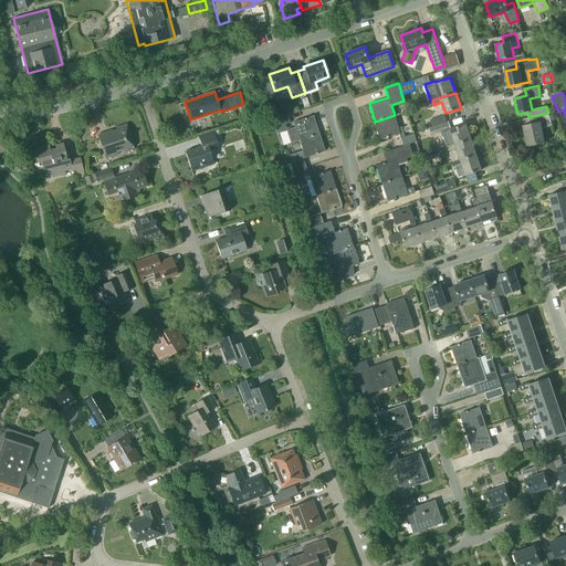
[(551,125),(548,113),(528,117),(530,124),(523,125),(527,147),(544,143),(542,128),(551,125)]
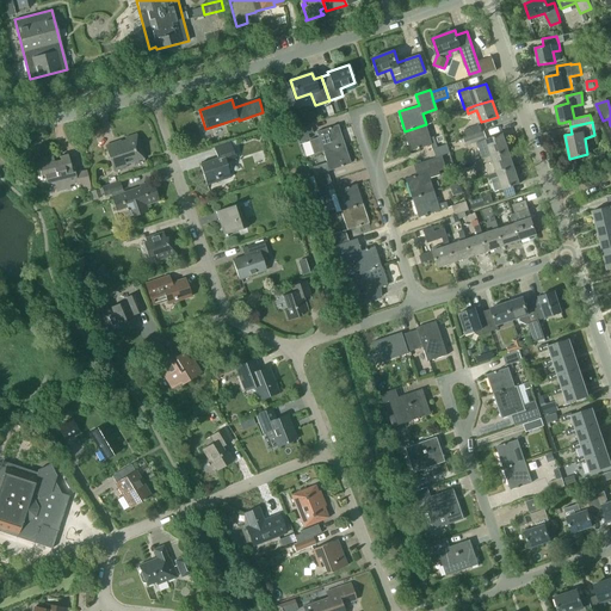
[(297,128),(300,136),(313,133),(310,124),(297,128)]
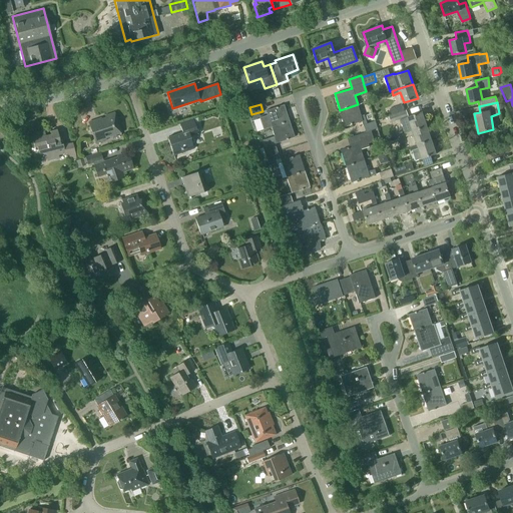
[(271,127),(289,121),(284,104),(266,110),(271,127)]
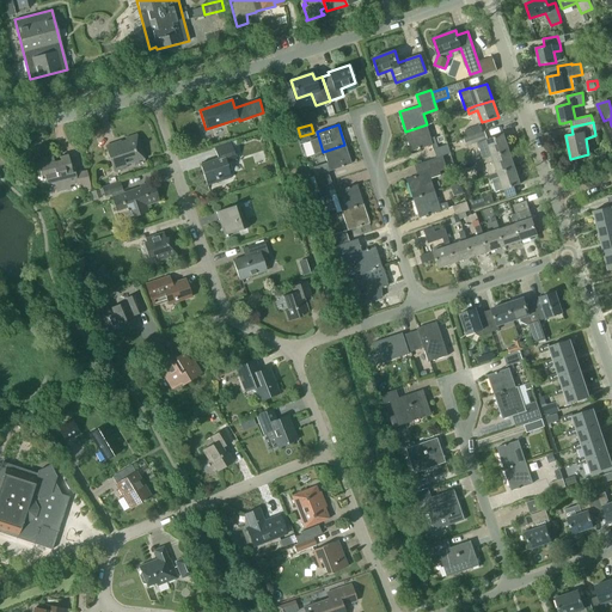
[(427,124),(405,132),(411,151),(433,145),(436,158),(444,155),(451,153),(448,145),(439,147),(435,136),(432,138),(427,124)]
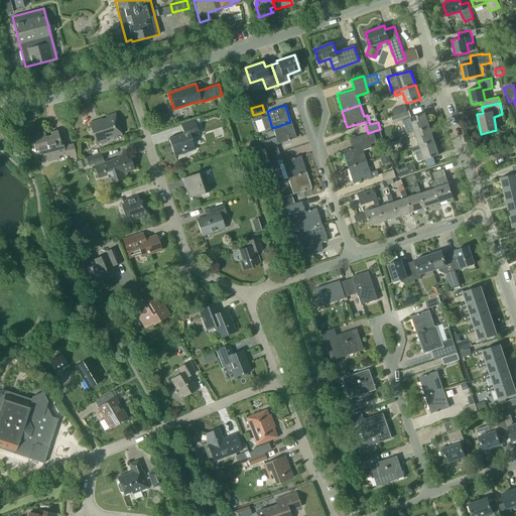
[(392,109),(394,115),(406,111),(404,105),(392,109)]
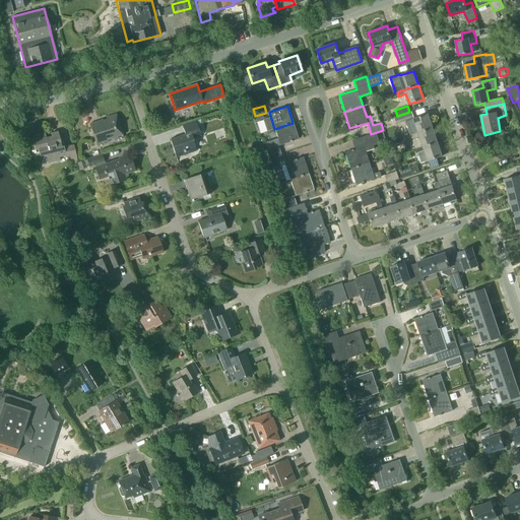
[(411,111),(409,112),(397,116),(394,117),(396,124),(414,118),(411,111)]
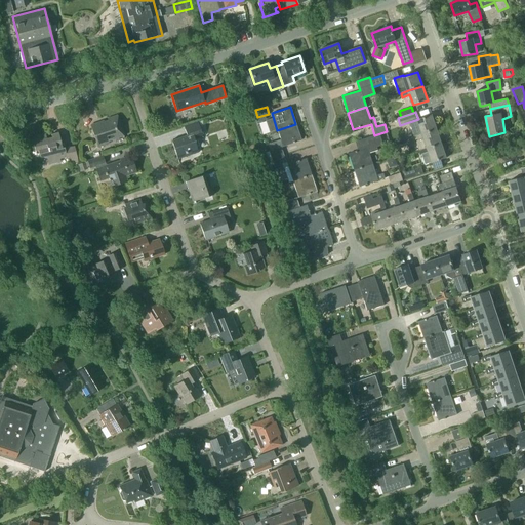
[(118,138),(124,136),(117,115),(107,118),(107,120),(90,125),(97,147),(109,144),(108,140),(115,138),(115,142),(119,140),(118,138)]
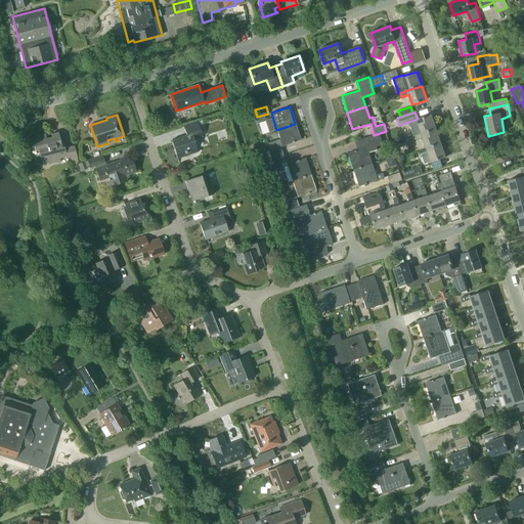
[(409,123),(410,127),(413,136),(436,129),(431,116),(409,123)]
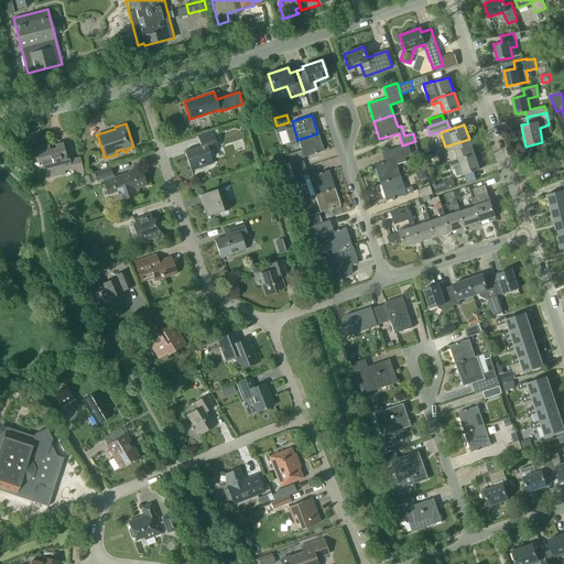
[(208,150),(218,148),(213,130),(197,136),(201,147),(184,152),(191,171),(213,164),(208,150)]
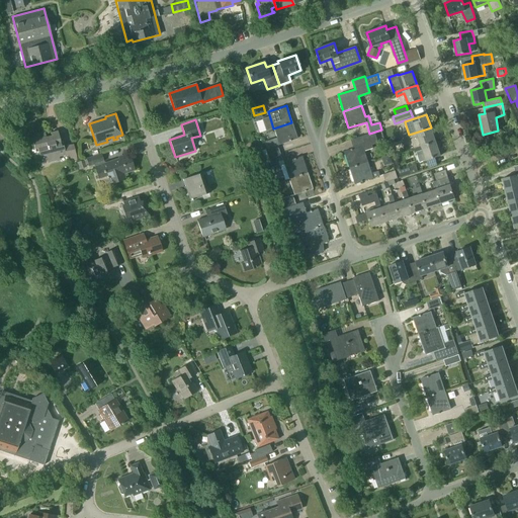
[(297,139),(291,122),(273,128),(276,138),(265,141),(267,148),(265,149),(268,158),(280,154),(277,145),(297,139)]
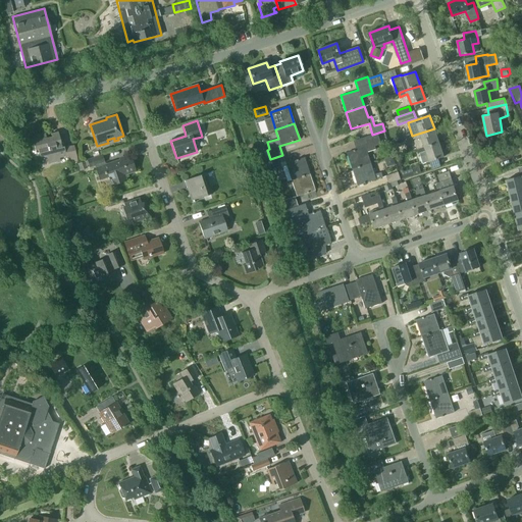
[(438,143),(434,128),(412,136),(414,140),(417,150),(438,143)]
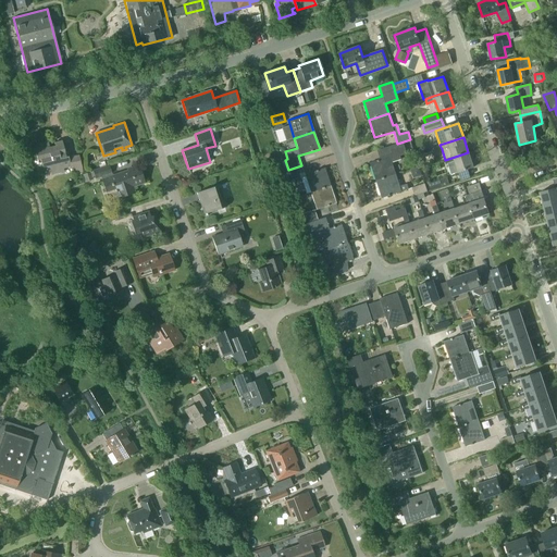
[(63,169),(71,166),(67,156),(65,157),(62,140),(54,143),(56,146),(49,147),(48,141),(34,145),(37,160),(40,159),(42,169),(51,166),(53,174),(64,172),(63,169)]
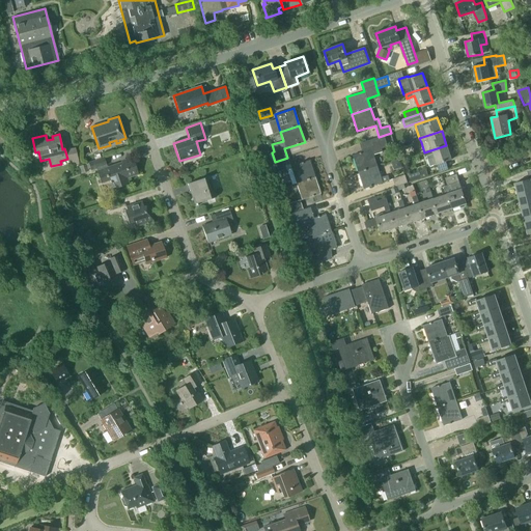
[(379,137),(360,143),(362,150),(361,152),(360,152),(353,156),(359,172),(378,166),(373,154),(383,151),(382,148),(388,146),(385,135),(379,137)]
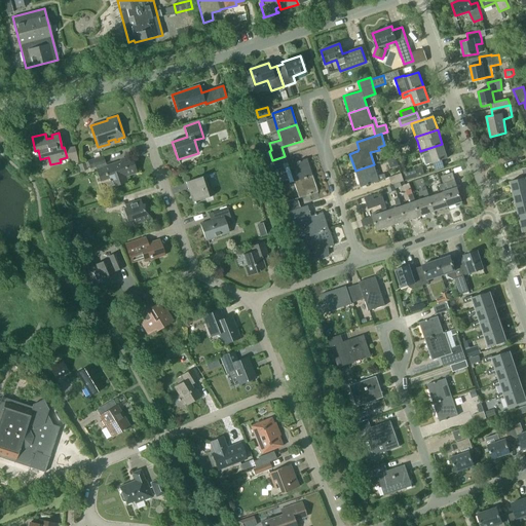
[(442,144),(420,151),(422,155),(423,154),(426,165),(447,158),(442,144)]
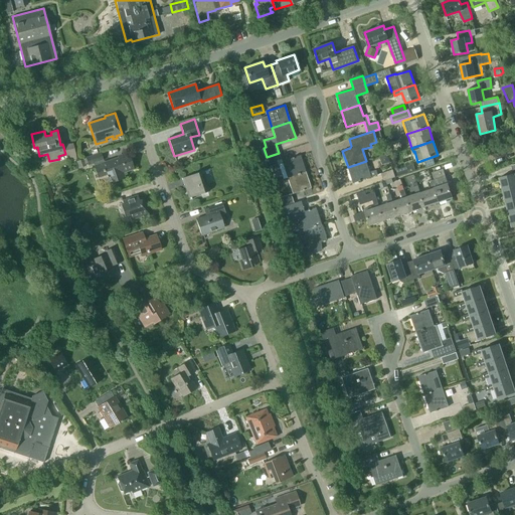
[(72,143),(63,145),(65,154),(68,153),(70,161),(76,159),(72,143)]
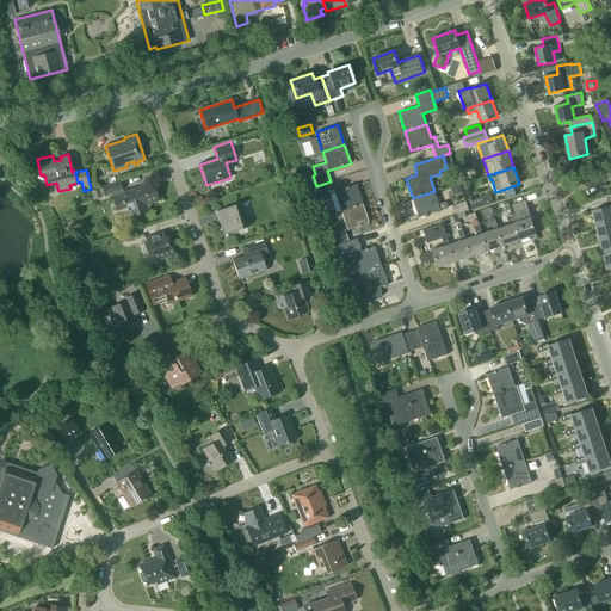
[(102,186),(105,196),(123,191),(119,180),(102,186)]
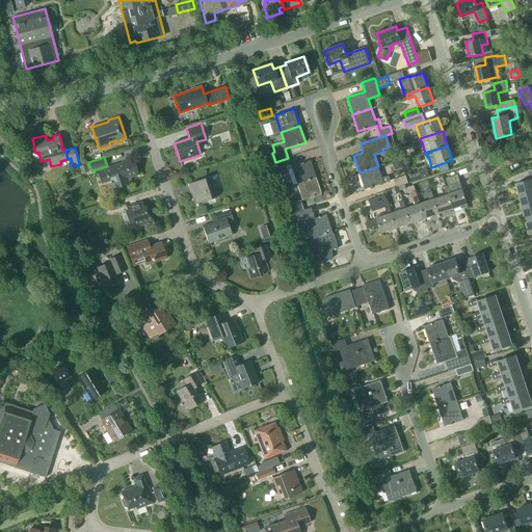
[(275,162),(277,168),(290,165),(288,158),(275,162)]
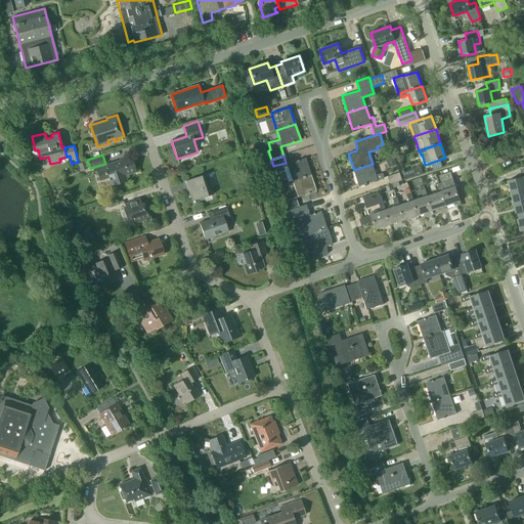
[(292,181),(310,174),(305,158),(287,164),(292,181)]
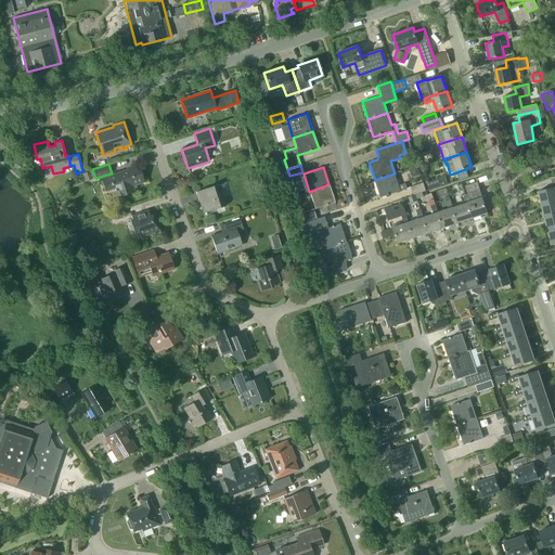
[(132,186),(144,183),(140,169),(129,173),(128,169),(101,179),(105,192),(118,188),(121,197),(134,193),(132,186)]
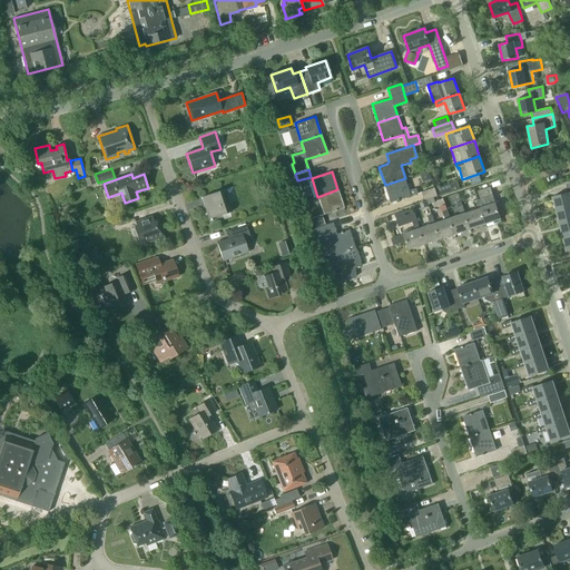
[(95,184),(92,176),(85,178),(88,186),(95,184)]
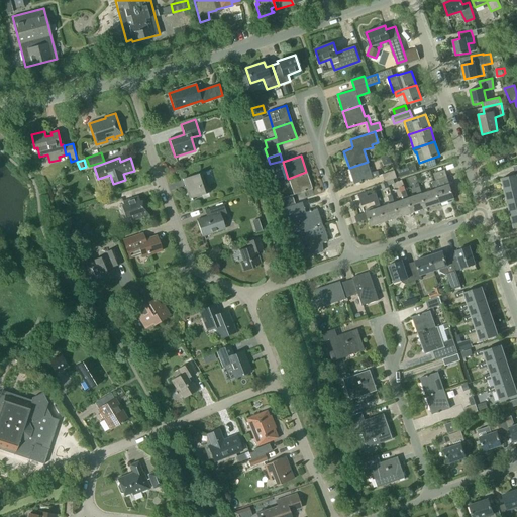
[(354,184),(373,178),(380,176),(378,171),(371,173),(368,162),(349,168),(354,184)]
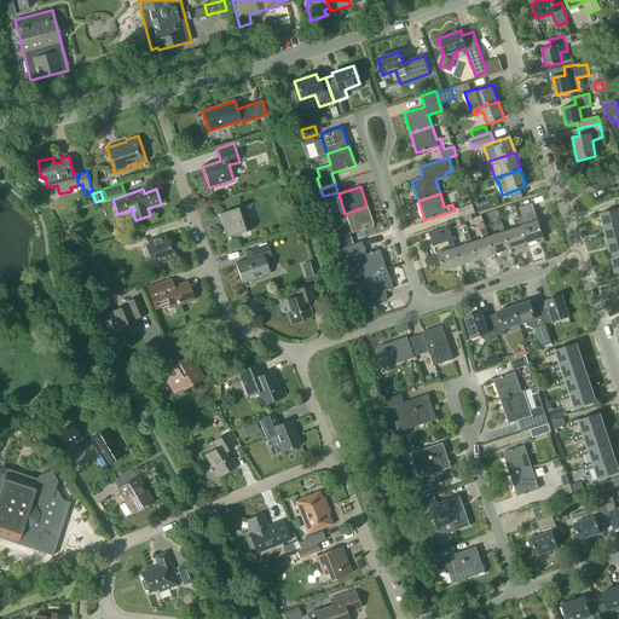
[(479,210),(499,204),(497,197),(476,204),(479,210)]
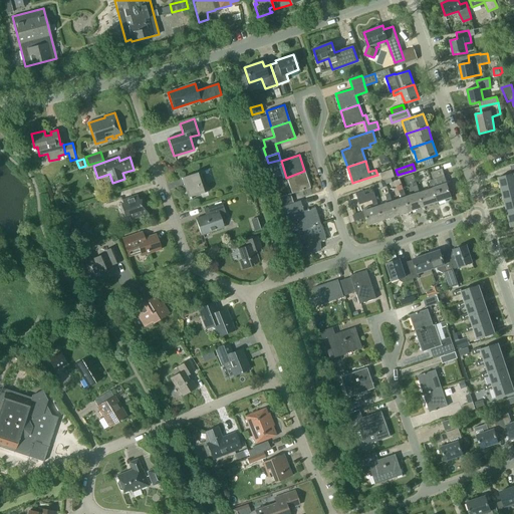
[(502,190),(513,186),(513,177),(513,176),(513,175),(513,164),(511,165),(513,174),(499,177),(502,190)]
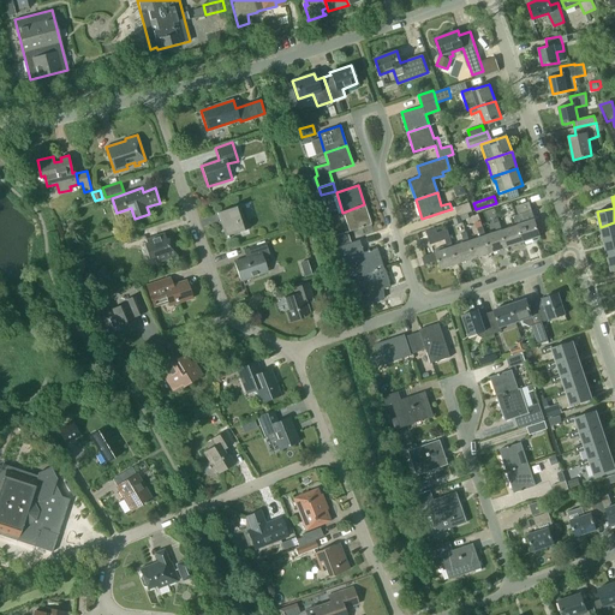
[(472,212),(470,202),(455,207),(458,216),(461,215),(467,213),(472,212)]
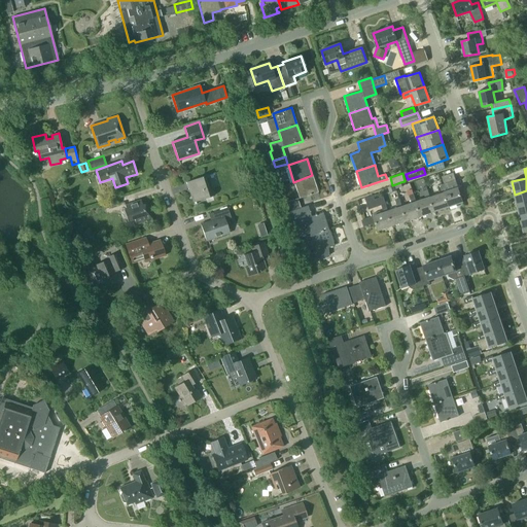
[(448,207),(462,202),(458,188),(459,187),(454,173),(442,177),(446,187),(449,188),(450,190),(445,191),(444,192),(448,207)]
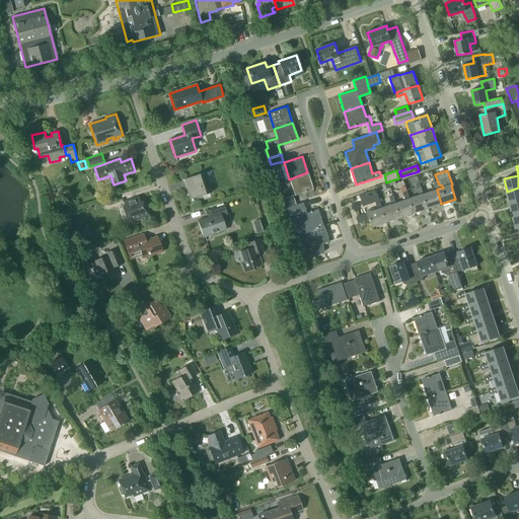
[(193,199),(211,193),(205,172),(183,179),(186,188),(189,187),(193,199)]
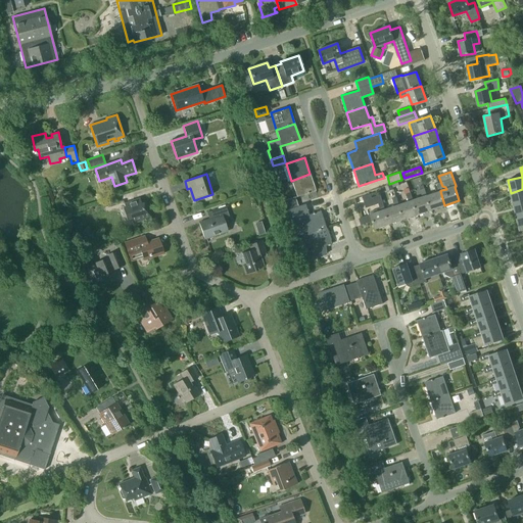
[(315,191),(310,174),(291,181),(296,196),(315,191)]
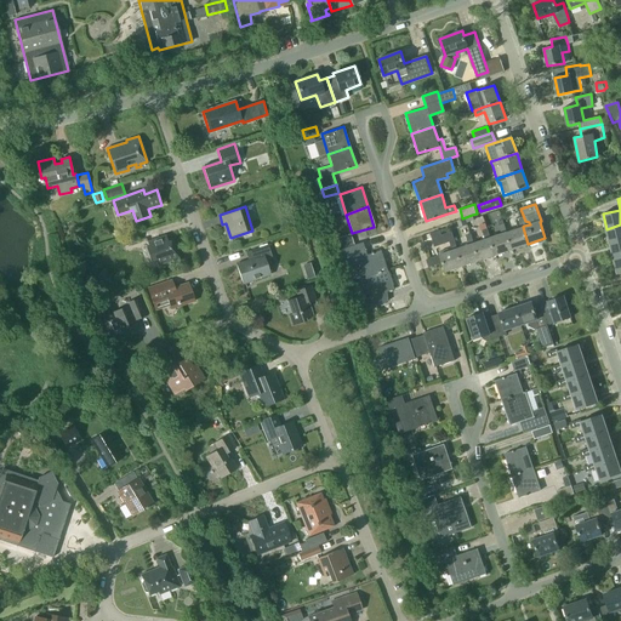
[(523,227),(524,226),(520,217),(516,220),(518,228),(507,232),(507,233),(506,233),(512,250),(528,244),(523,227)]
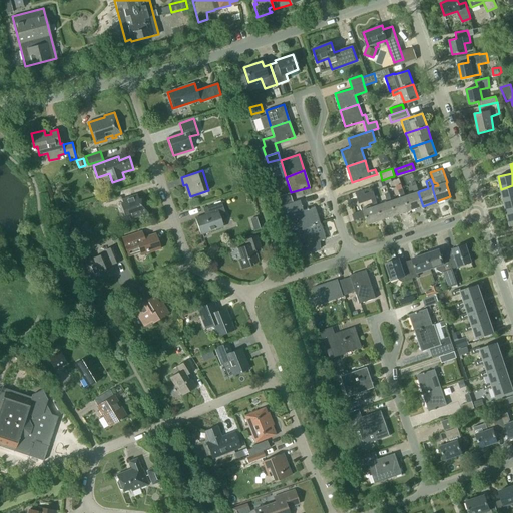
[(410,210),(423,206),(418,192),(419,192),(419,191),(416,184),(412,185),(415,193),(405,196),(410,210)]
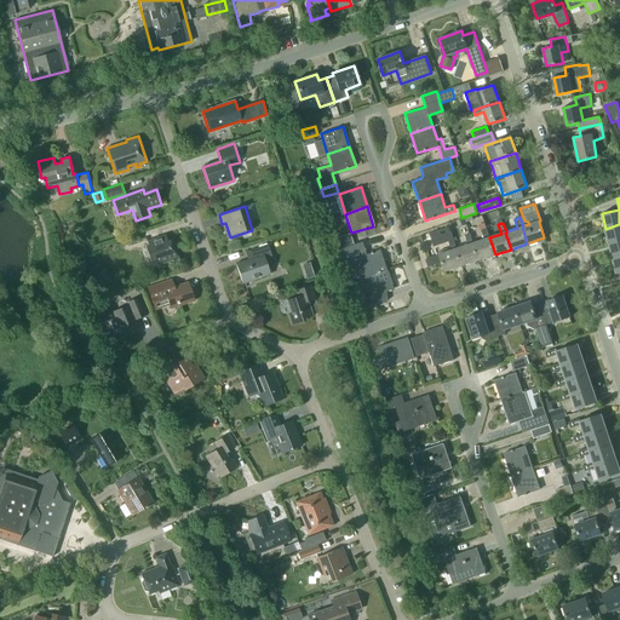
[(619,224),(606,229),(609,244),(619,240),(619,224)]
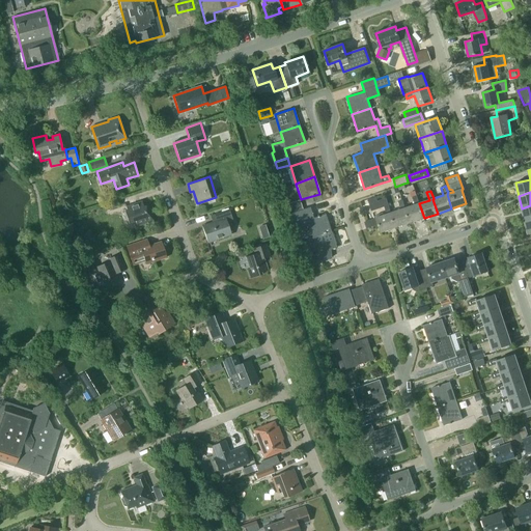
[(424,218),(419,203),(417,196),(413,197),(415,204),(404,208),(410,223),(424,218)]
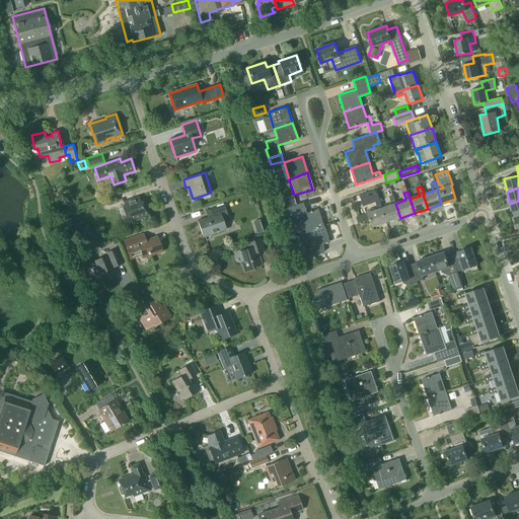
[(362,207),(367,205),(375,203),(377,207),(367,211),(368,213),(372,227),(386,222),(382,208),(377,194),(368,197),(367,193),(359,196),(362,207)]
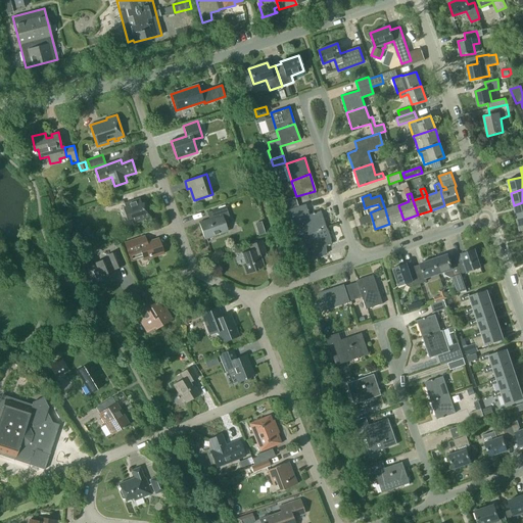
[(116,203),(114,196),(101,200),(103,207),(116,203)]
